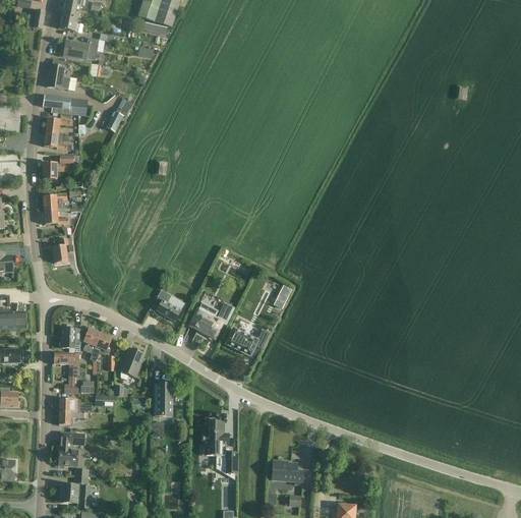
[(125,0),(125,1),(140,5),(137,15),(172,25),(179,0),(125,0)]
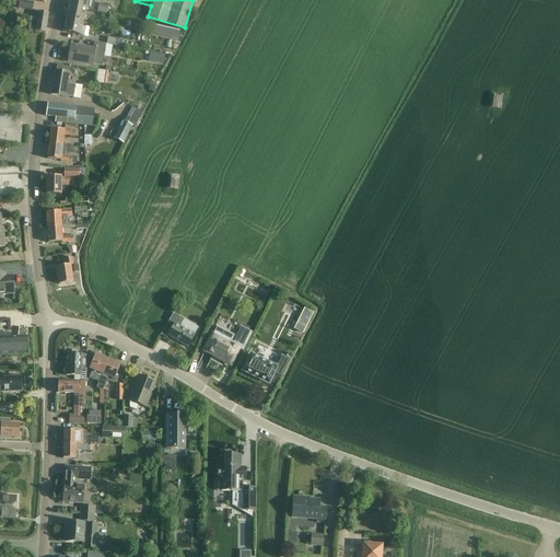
[(98,1),(96,9),(106,11),(108,2),(98,1)]
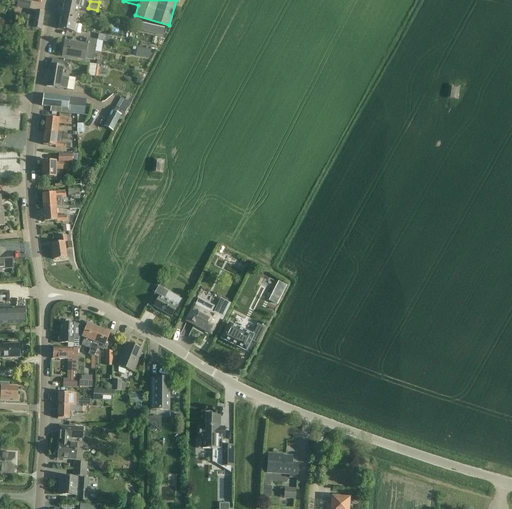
[(63,2),(60,14),(75,18),(78,6),(63,2)]
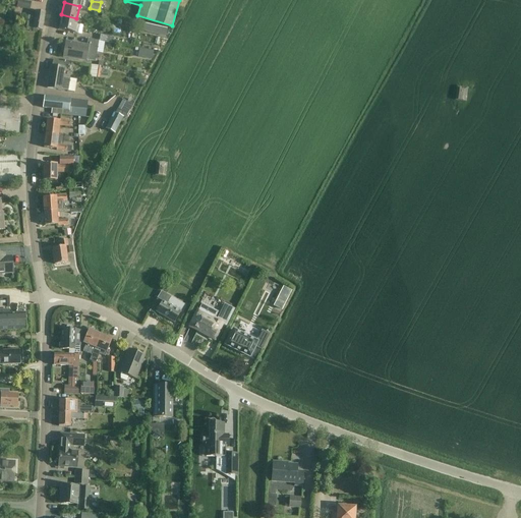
[(25,25),(32,26),(42,29),(45,9),(35,8),(35,14),(27,13),(25,25)]
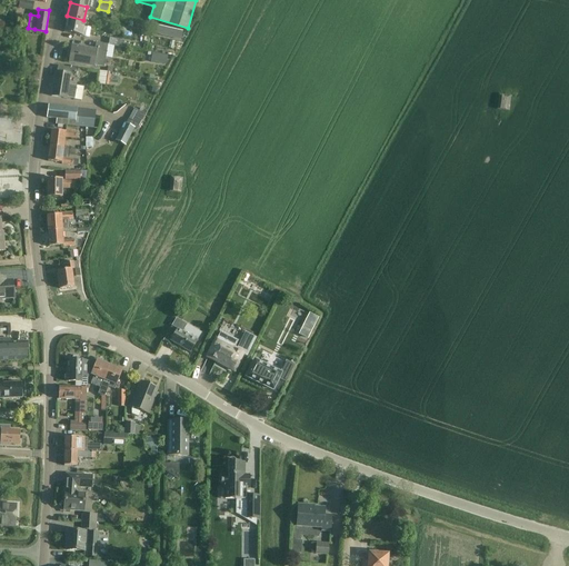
[(65,29),(75,31),(81,32),(83,20),(67,16),(65,29)]
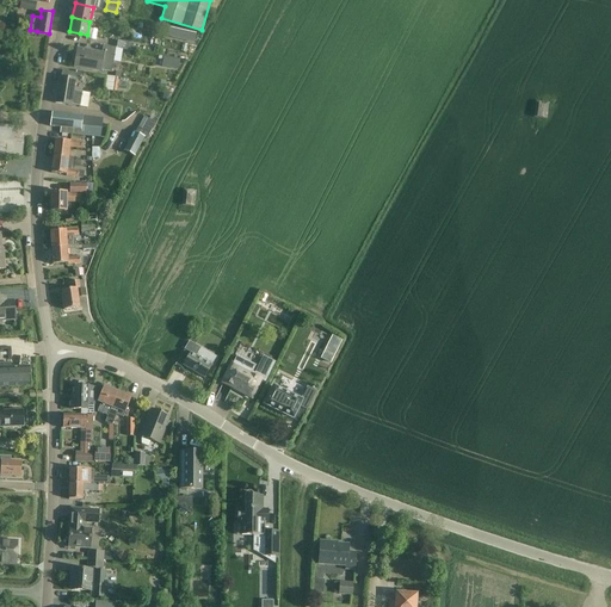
[(117,38),(116,45),(119,45),(136,48),(136,49),(137,49),(137,44),(134,43),(134,41),(117,38)]
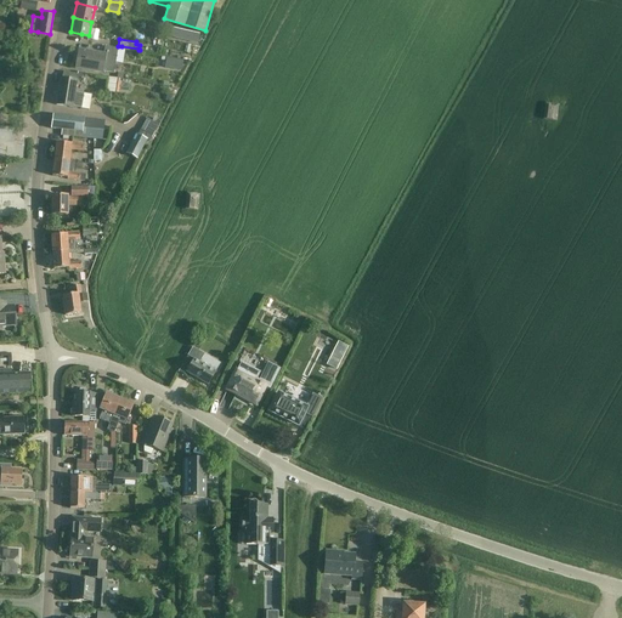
[(75,66),(88,67),(102,69),(102,67),(114,68),(117,45),(105,44),(103,51),(78,46),(75,66)]
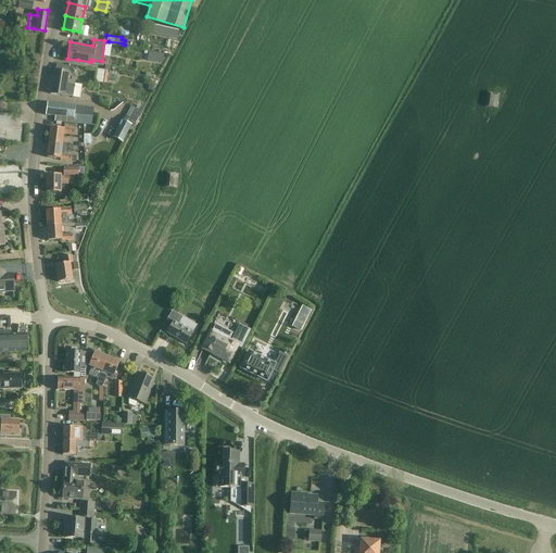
[(149,50),(147,58),(163,60),(164,52),(149,50)]
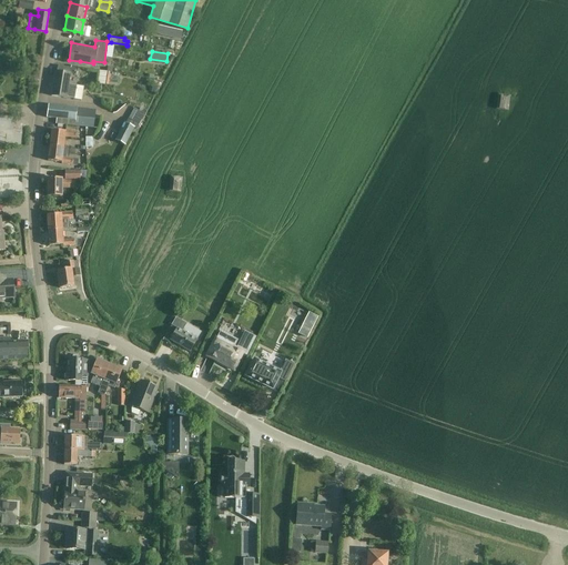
[(51,93),(62,96),(66,96),(66,93),(72,94),(81,97),(83,83),(68,81),(69,70),(70,66),(58,63),(57,69),(56,69),(51,93)]
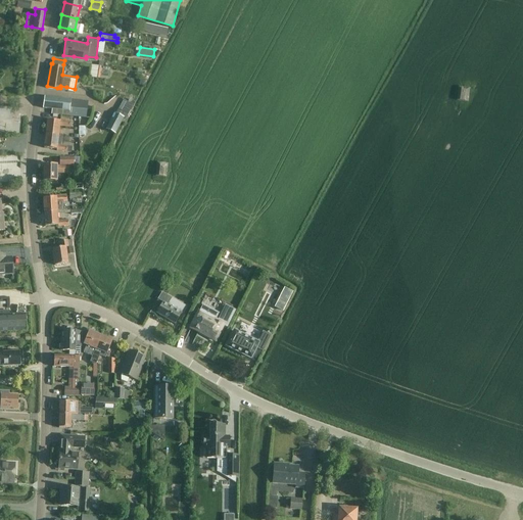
[(470,87),(459,86),(457,101),(469,102),(470,87)]
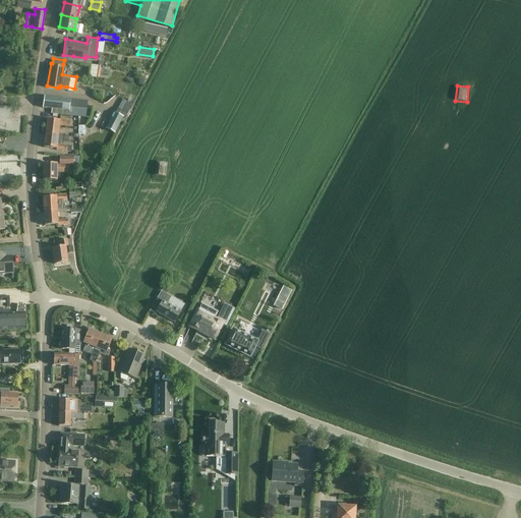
[(43,105),(52,107),(51,111),(85,116),(87,100),(44,94),(43,105)]
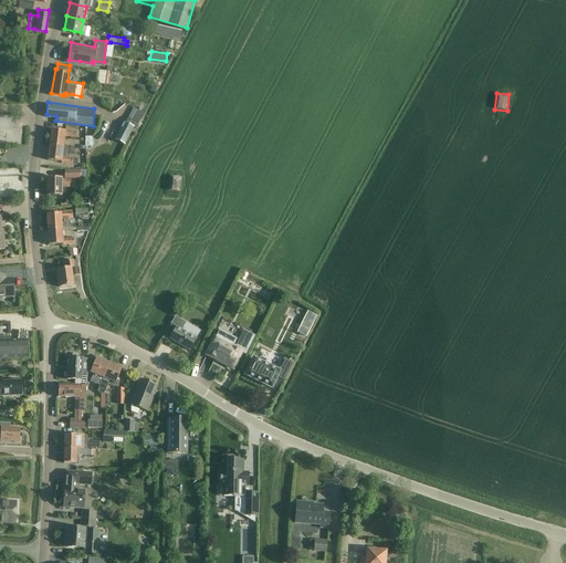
[(124,120),(115,137),(125,143),(134,125),(134,124),(133,123),(125,120),(124,120)]
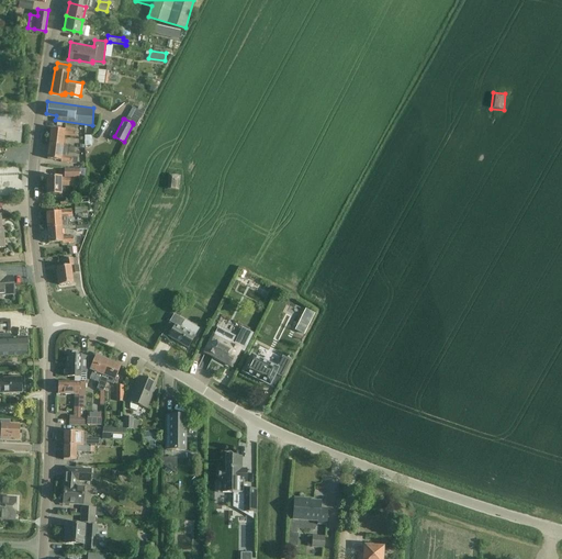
[(75,135),(76,127),(65,126),(65,127),(51,126),(48,142),(63,143),(64,133),(75,135)]
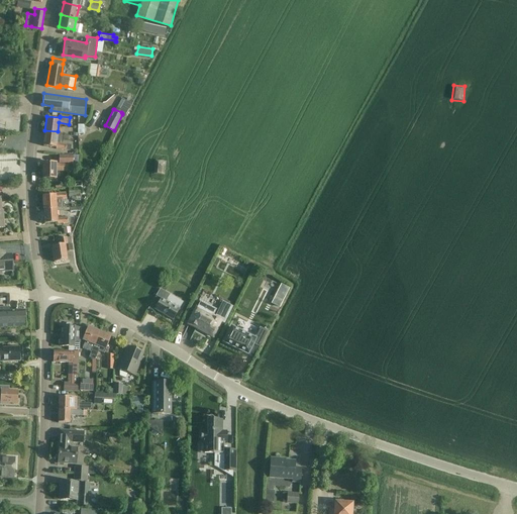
[(58,131),(44,130),(43,143),(56,145),(56,146),(71,148),(71,142),(57,140),(58,131)]
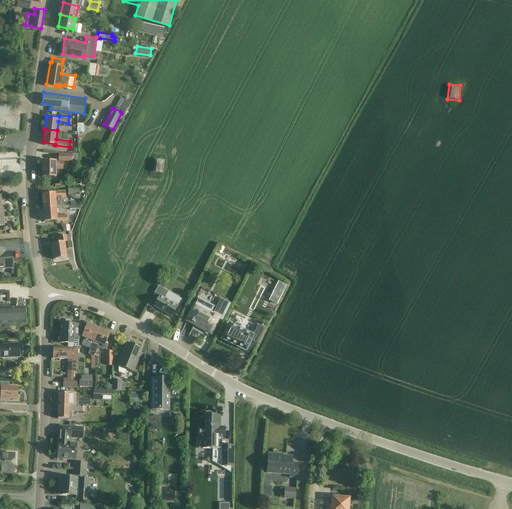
[(42,175),(52,175),(55,175),(55,165),(67,165),(67,160),(72,160),(72,151),(59,151),(59,159),(43,159),(42,175)]
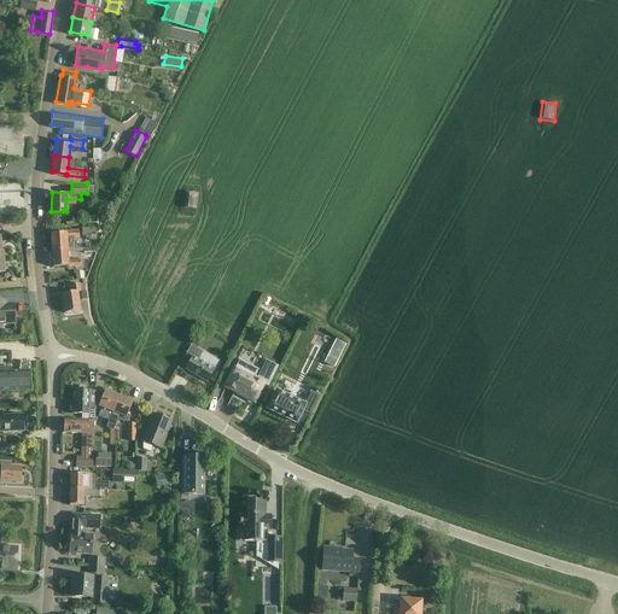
[(186,189),(184,205),(197,206),(198,191),(186,189)]
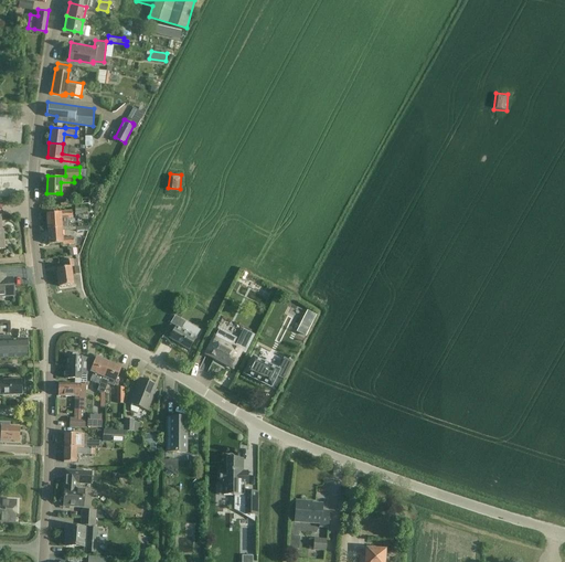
[(87,211),(86,202),(74,203),(75,212),(87,211)]
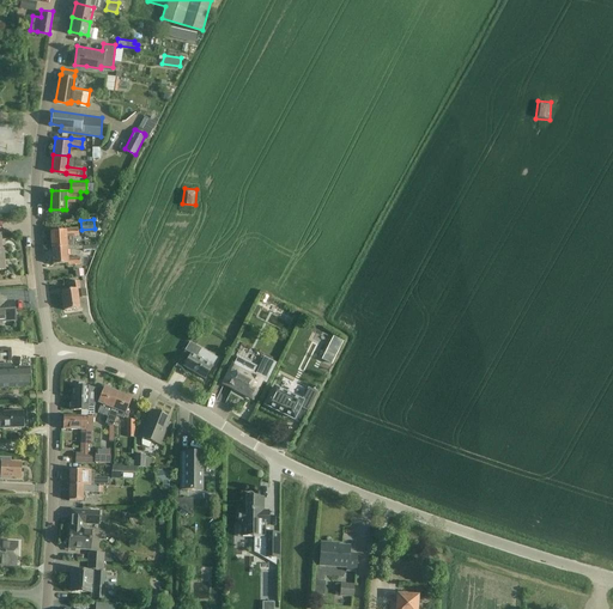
[(50,229),(52,245),(67,244),(74,244),(73,233),(78,233),(78,226),(66,226),(66,227),(50,229)]
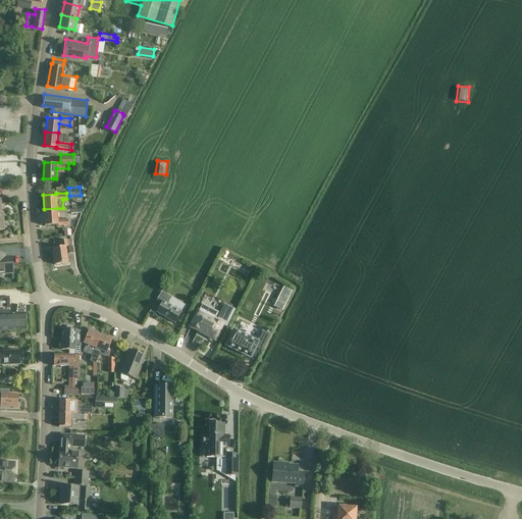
[(57,208),(44,209),(45,223),(58,222),(58,224),(68,223),(67,217),(57,217),(57,208)]
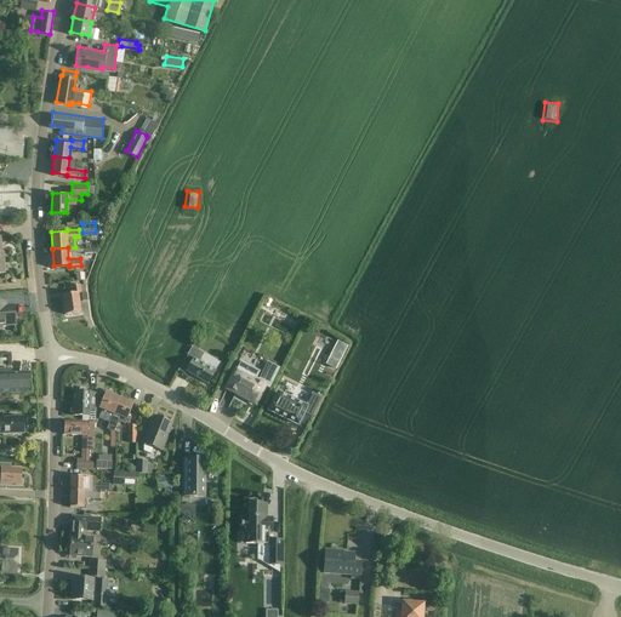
[(66,312),(81,309),(78,291),(81,290),(80,283),(72,284),(73,291),(63,292),(66,312)]
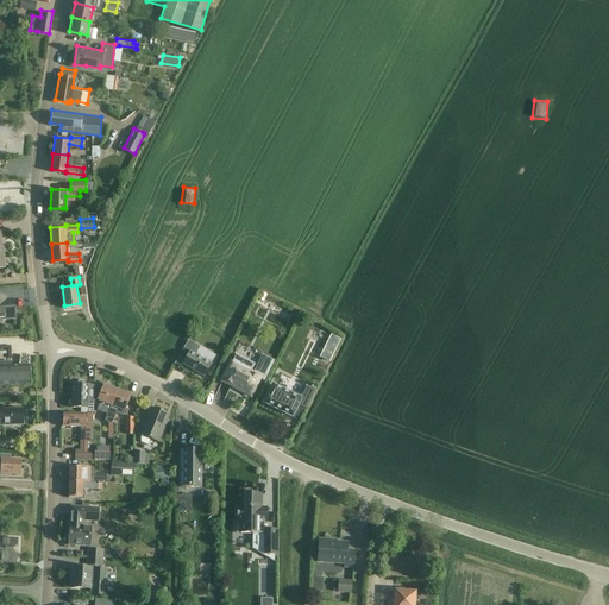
[(0,316),(14,316),(14,314),(16,314),(14,304),(13,304),(13,297),(6,297),(6,294),(0,294),(0,316)]
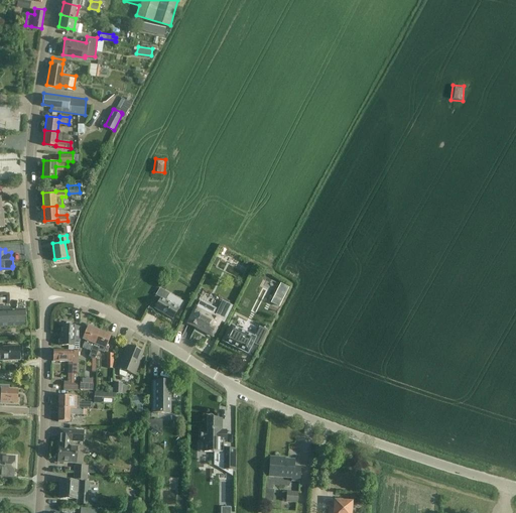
[(159,297),(154,306),(172,316),(177,308),(178,306),(182,299),(169,291),(164,298),(160,296),(159,297)]
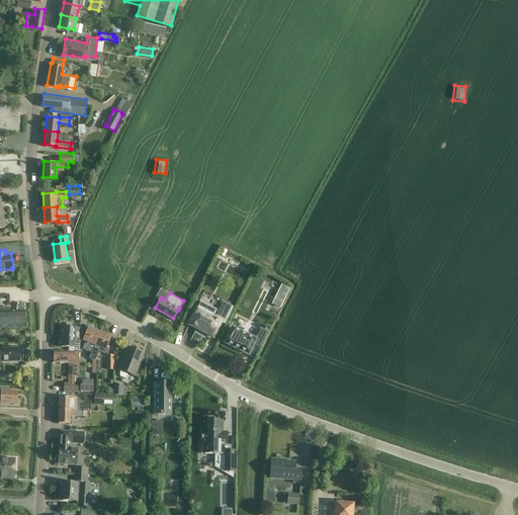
[(196,306),(188,321),(213,335),(222,318),(213,314),(217,308),(200,299),(197,306),(196,306)]
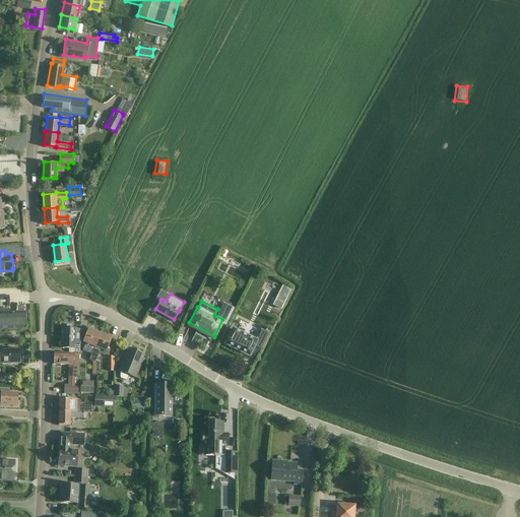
[(0,327),(25,326),(24,310),(9,311),(9,307),(0,307),(0,327)]
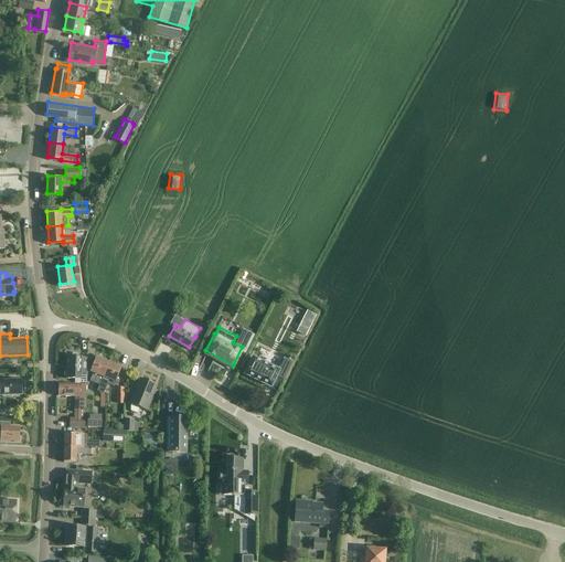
[(65,375),(76,377),(81,377),(81,372),(87,372),(87,357),(82,356),(82,354),(70,354),(68,367),(66,367),(65,375)]
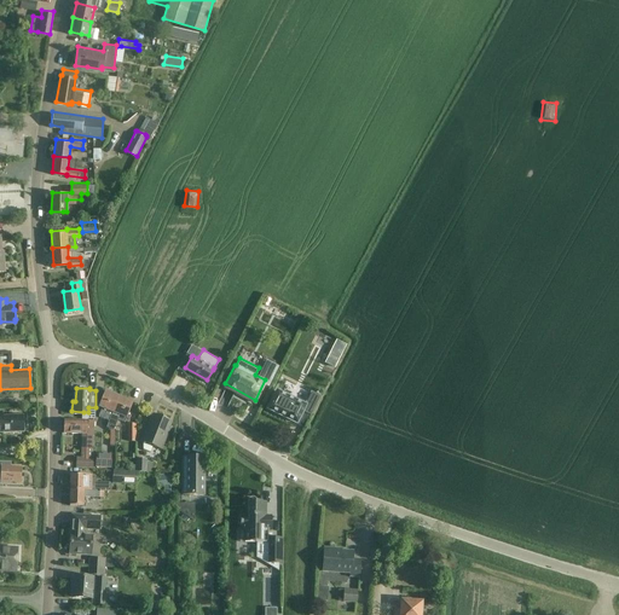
[(98,404),(102,406),(99,413),(104,416),(109,418),(110,418),(113,410),(119,394),(105,388),(98,404)]
